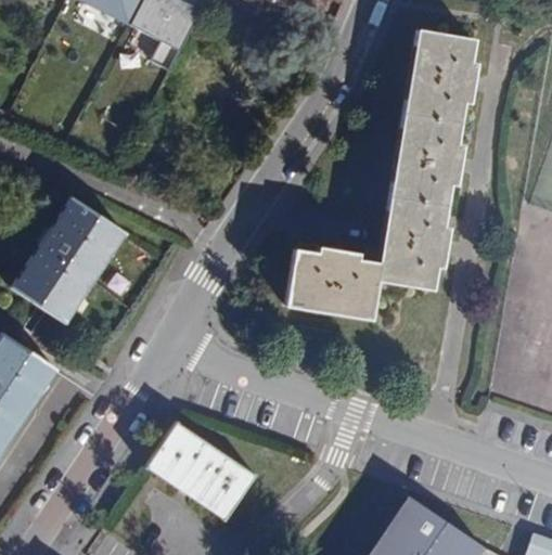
[(149,0),(89,0),(136,26),(149,0)]
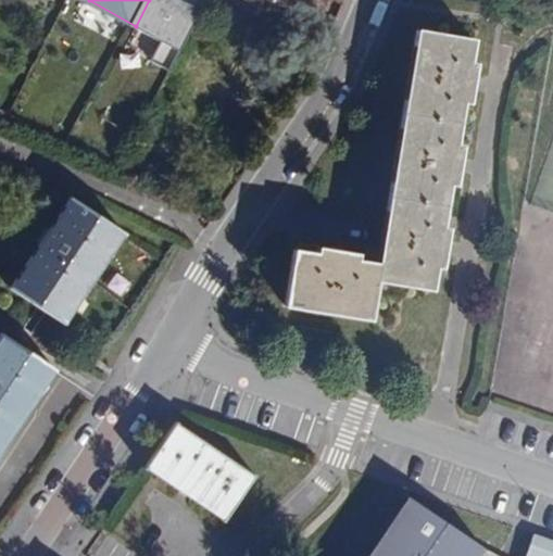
[(211,11),(189,0),(155,0),(130,47),(178,73),(211,11)]
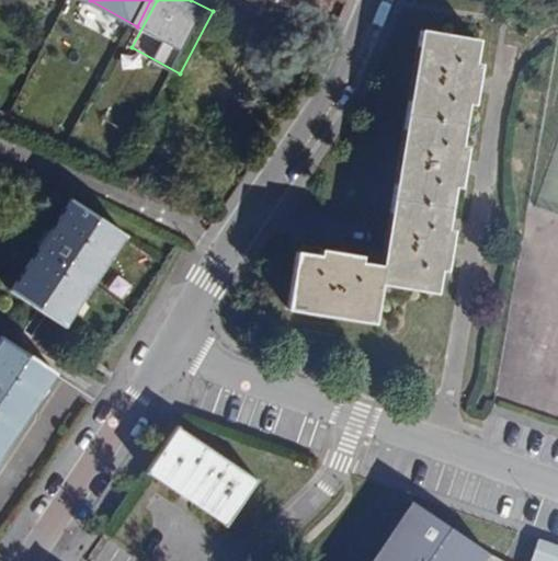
[(253,0),(291,22),(303,0),(253,0)]
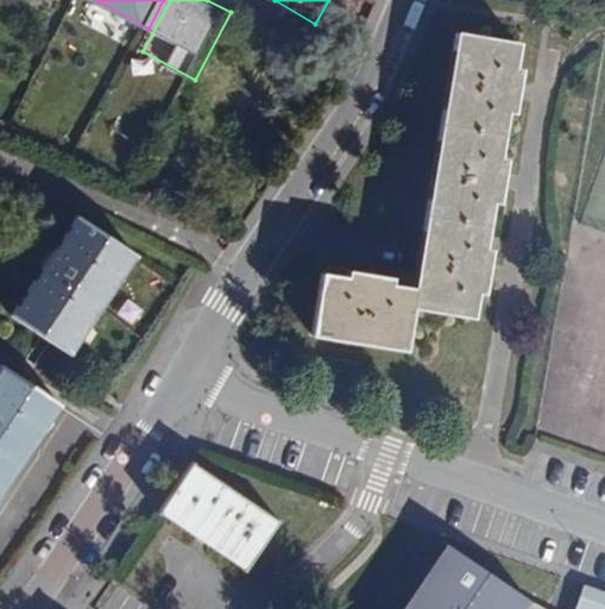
[(416,306),(474,315),(479,293),(486,294),(493,250),(486,249),(495,202),(502,202),(509,158),(502,158),(509,112),(516,113),(523,69),(518,69),(522,43),(460,32),(416,287),(394,284),(395,278),(352,271),(351,276),(326,272),(315,334),(408,350),(416,306)]
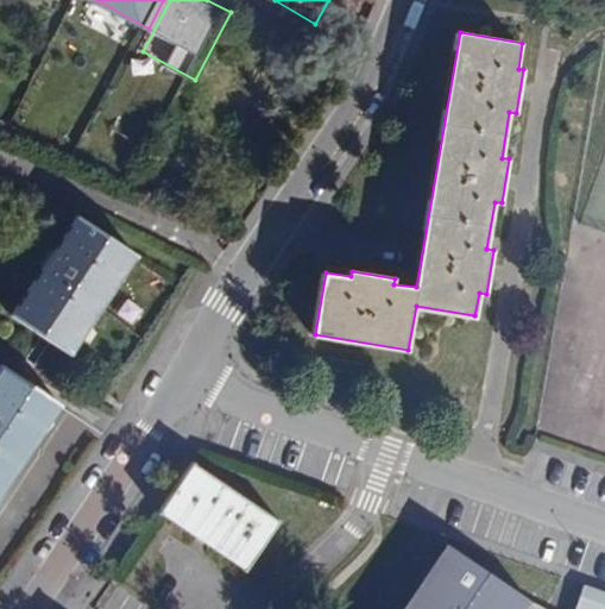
[(0,135),(5,137),(11,124),(0,118),(0,135)]
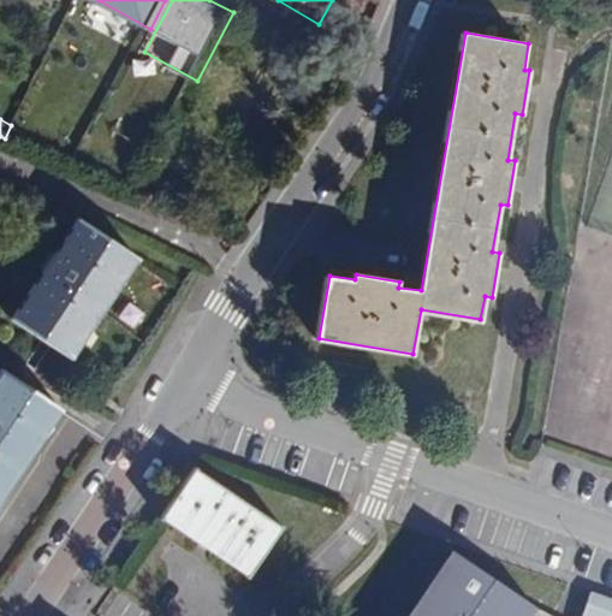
[(140,260),(79,220),(13,318),(75,359),(140,260)]
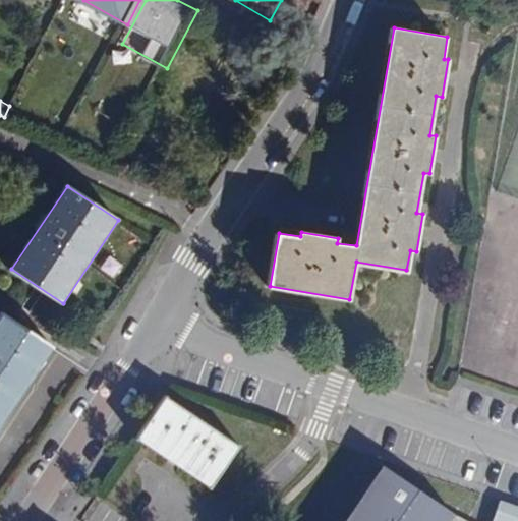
[(2,313),(0,316),(0,428),(54,348),(2,313)]
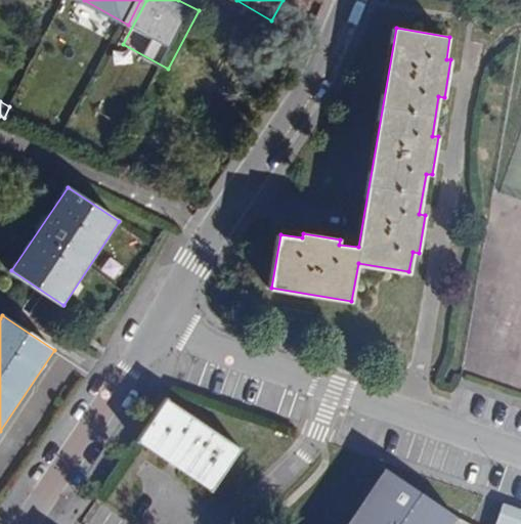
[(242,449),(167,399),(140,438),(215,489),(242,449)]
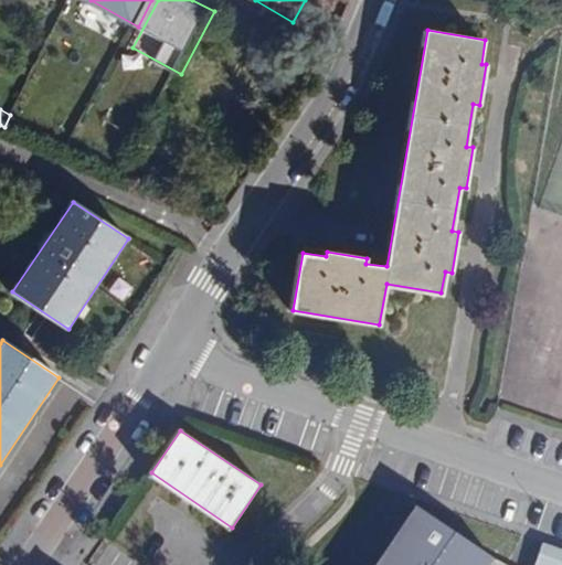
[(485,564),(491,555),(420,505),(378,564),(485,564)]
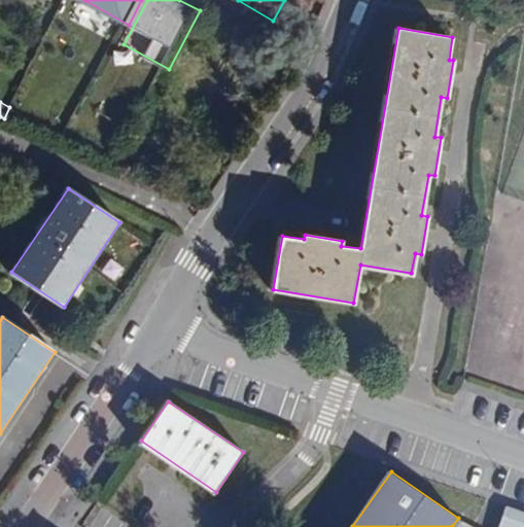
[(523,513),(508,506),(500,526),(523,526),(523,513)]
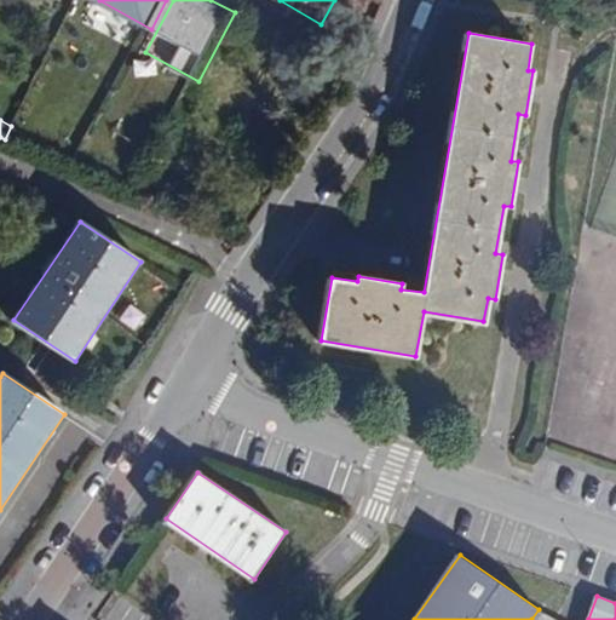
[(531,619),(558,619),(539,609),(531,619)]
